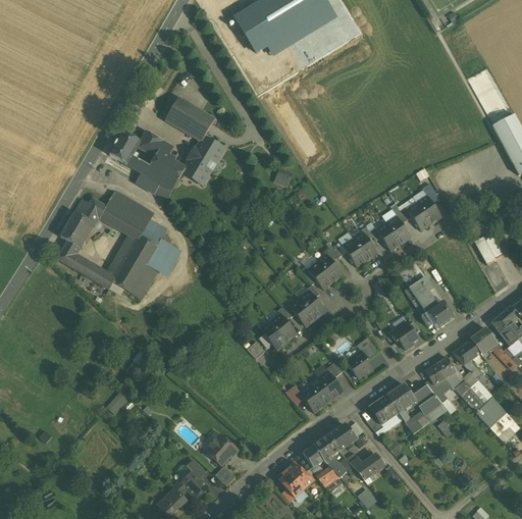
[(260,0),(235,16),(256,52),(266,46),(330,6),(326,0),(260,0)]
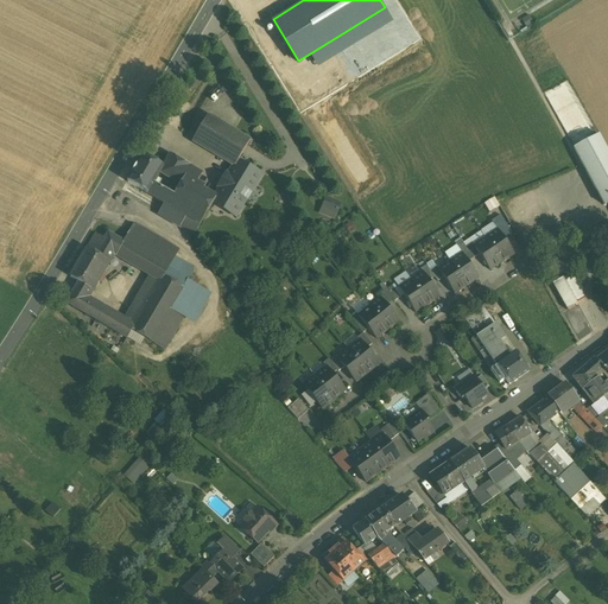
[(392,19),(385,7),(310,53),(317,65),(392,19)]
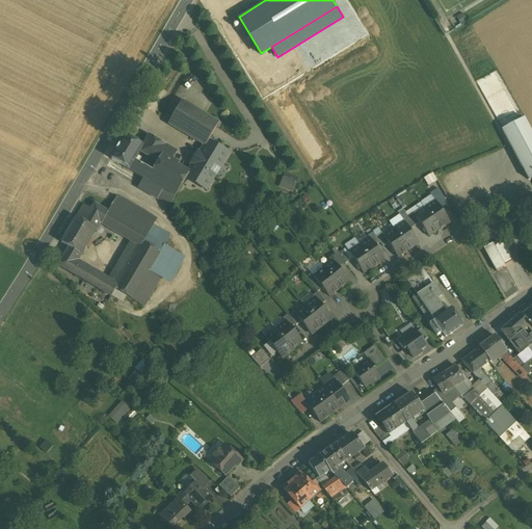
[(168,122),(205,142),(207,139),(218,121),(182,99),(168,122)]
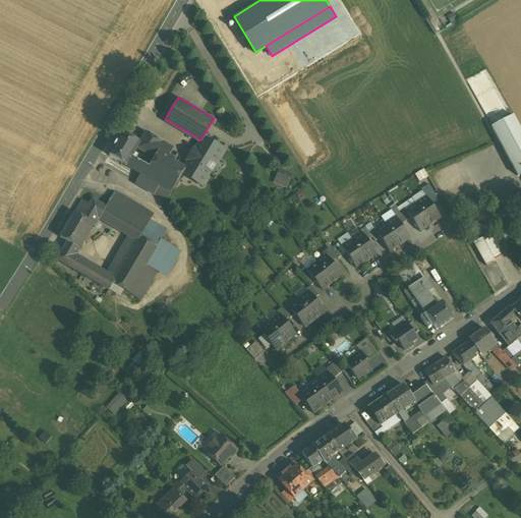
[(491,125),(518,174),(520,171),(520,129),(513,114),(491,125)]
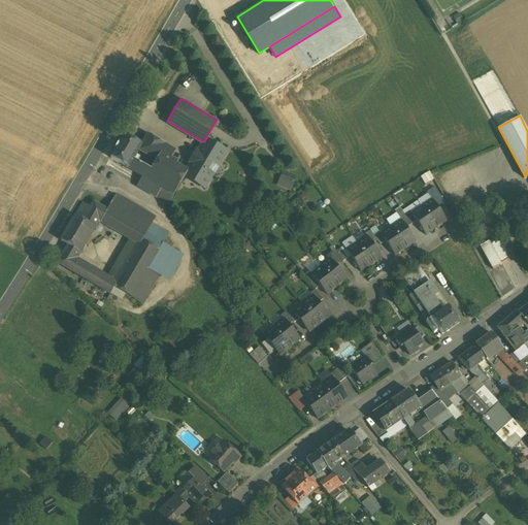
[(156,137),(146,131),(140,142),(141,142),(140,143),(150,149),(150,148),(156,137)]
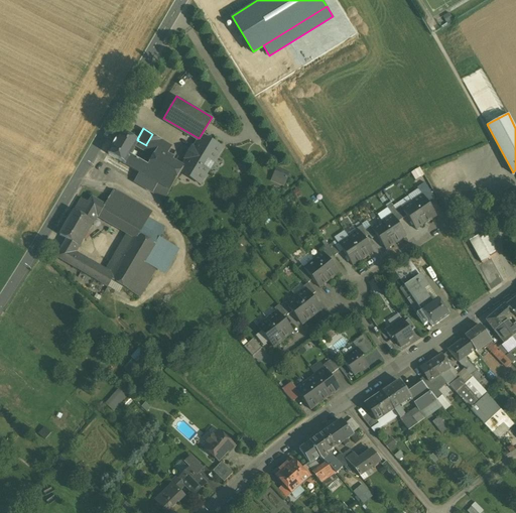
[(120,129),(107,151),(125,162),(129,153),(130,154),(133,149),(132,148),(137,140),(138,139),(137,139),(120,129)]
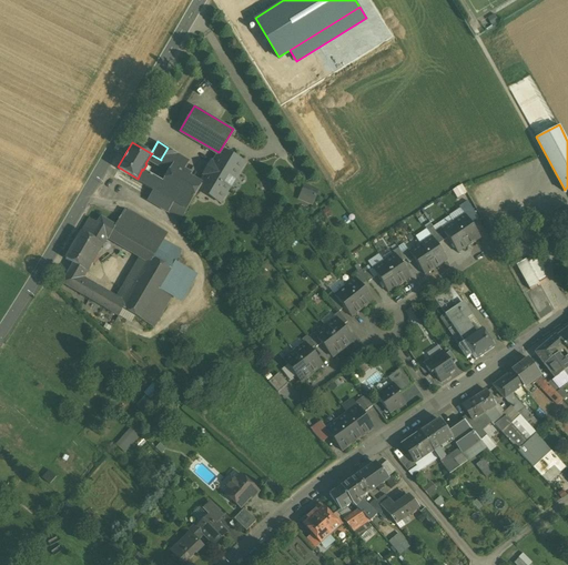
[(175,152),(168,148),(161,159),(161,160),(163,169),(168,171),(171,165),(168,163),(175,152)]
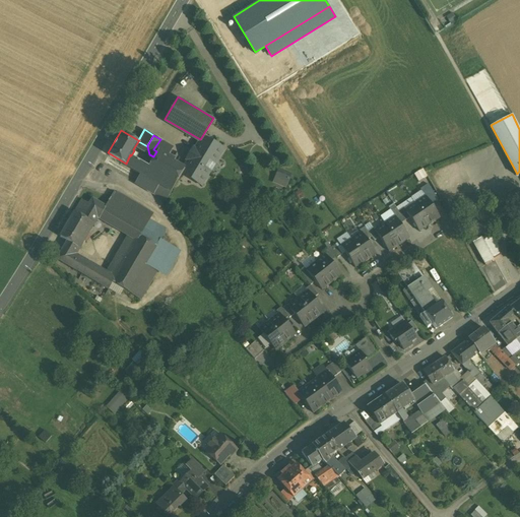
[(190,157),(181,172),(201,184),(210,169),(203,165),(207,158),(214,163),(222,147),(202,136),(200,139),(195,148),(193,147),(188,156),(190,157)]
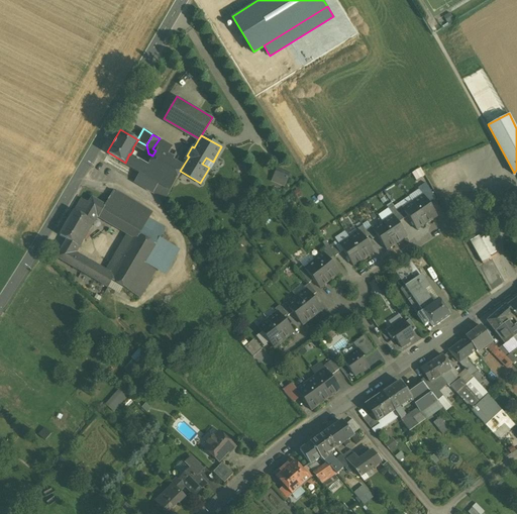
[(171,145),(160,138),(152,148),(156,150),(166,156),(171,145)]
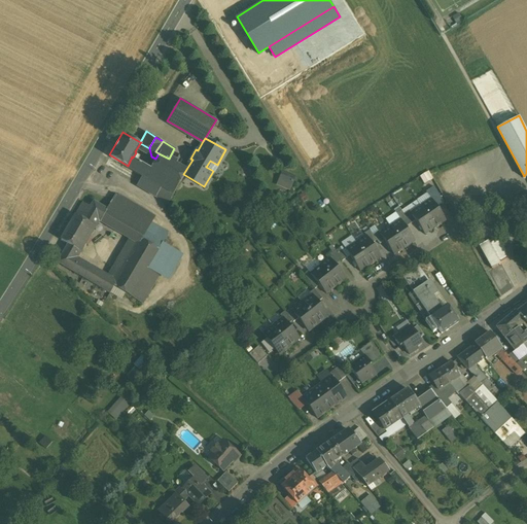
[(155,159),(150,168),(150,167),(145,176),(162,185),(175,163),(169,159),(159,153),(155,159)]
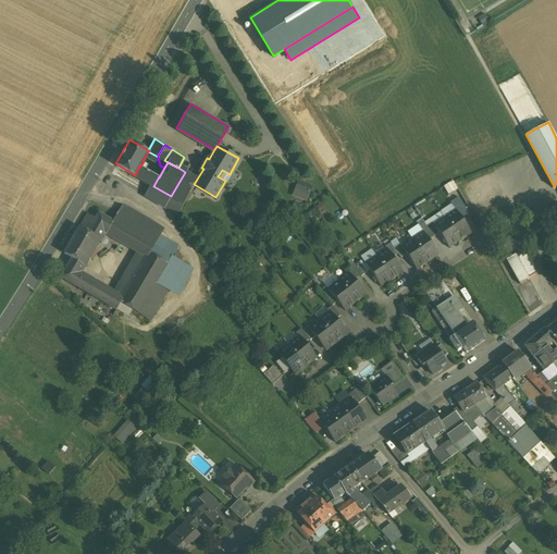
[(140,167),(139,165),(135,175),(150,184),(153,186),(159,176),(140,167)]
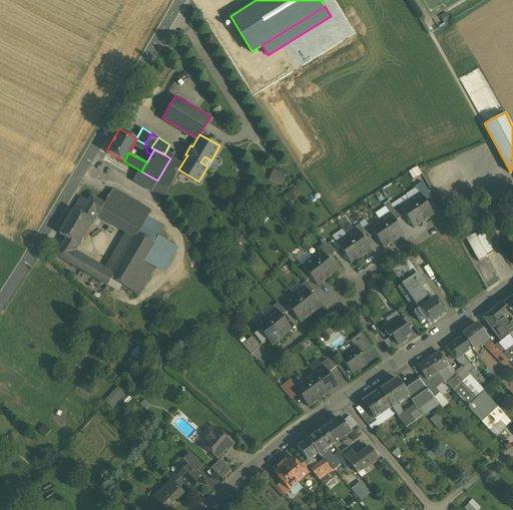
[(170,158),(157,180),(168,187),(178,169),(181,164),(170,158)]
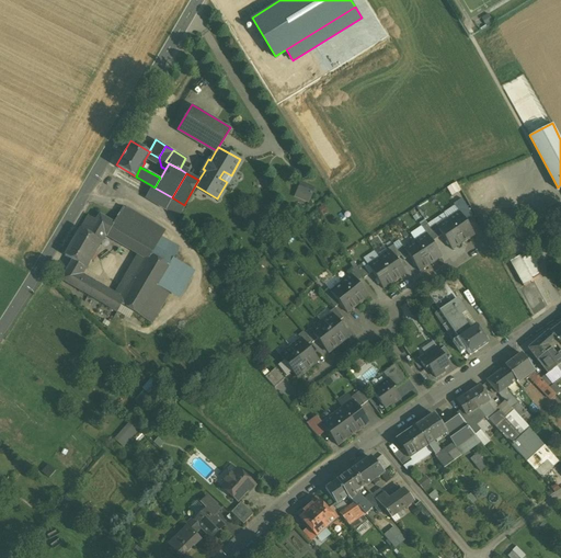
[(451,192),(461,188),(458,180),(447,184),(451,192)]
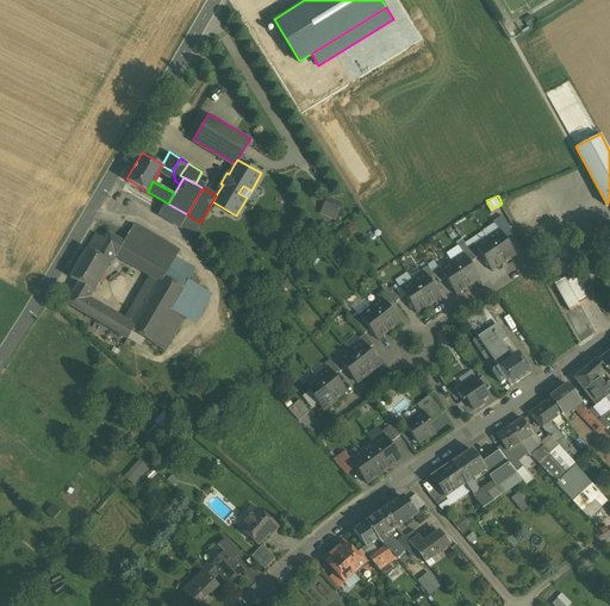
[(321,210),(336,218),(342,205),(327,198),(321,210)]
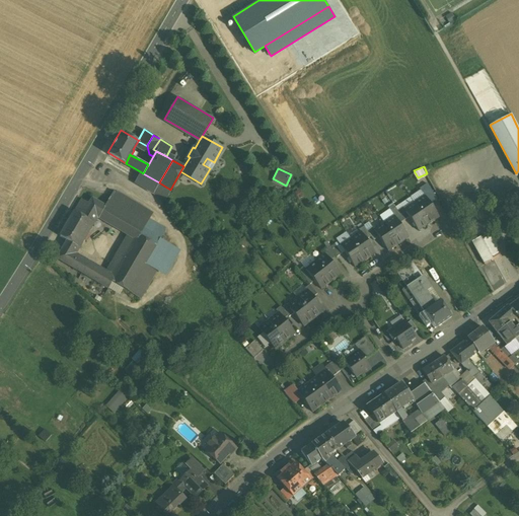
[(153,192),(159,182),(143,173),(140,171),(135,180),(153,192)]
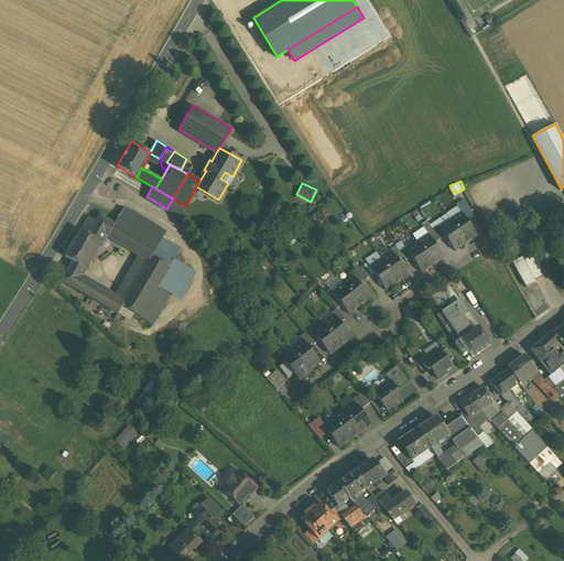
[(475,214),(464,197),(455,203),(461,211),(466,219),(475,214)]
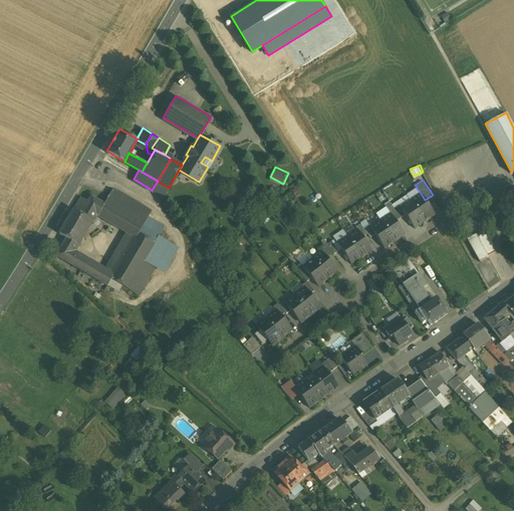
[(169,188),(158,181),(152,190),(164,196),(169,188)]
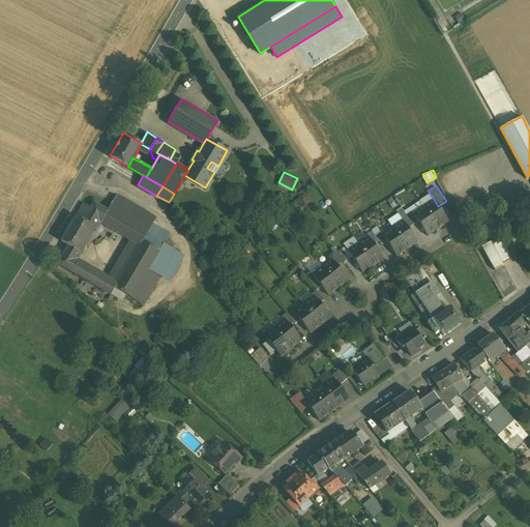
[(117,194),(108,210),(101,220),(140,241),(141,239),(154,215),(117,194)]
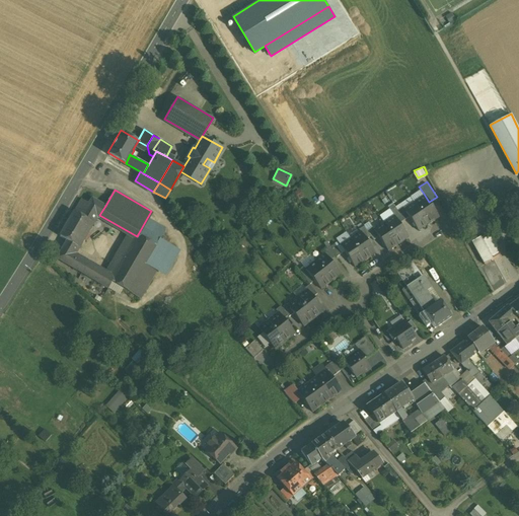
[(429,202),(424,194),(414,201),(428,222),(438,215),(429,202)]
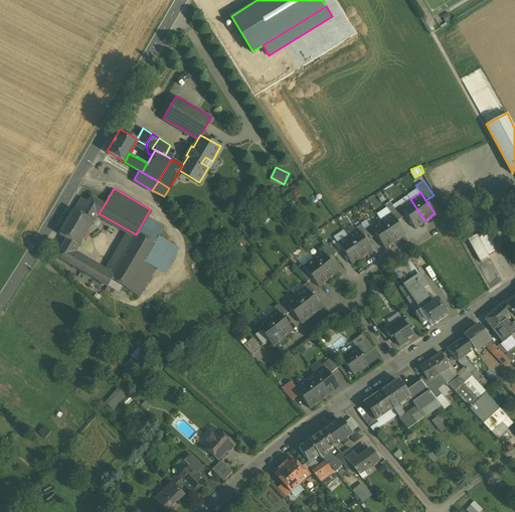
[(80,196),(73,208),(81,213),(89,201),(80,196)]
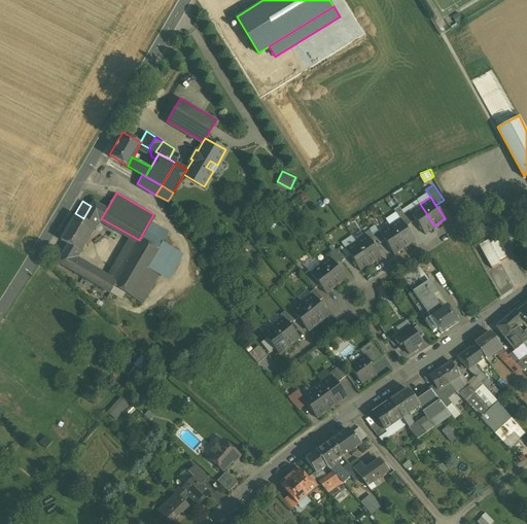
[(107,209),(94,201),(91,206),(83,218),(93,223),(98,216),(101,218),(107,209)]
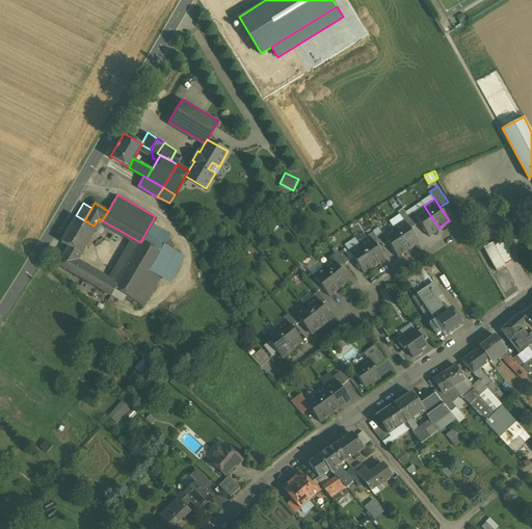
[(439,228),(424,206),(414,212),(419,220),(428,235),(439,228)]
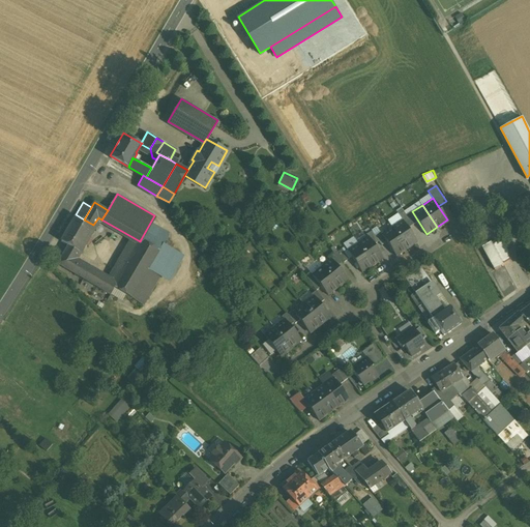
[(406,212),(402,207),(396,210),(402,218),(407,226),(412,223),(406,212)]
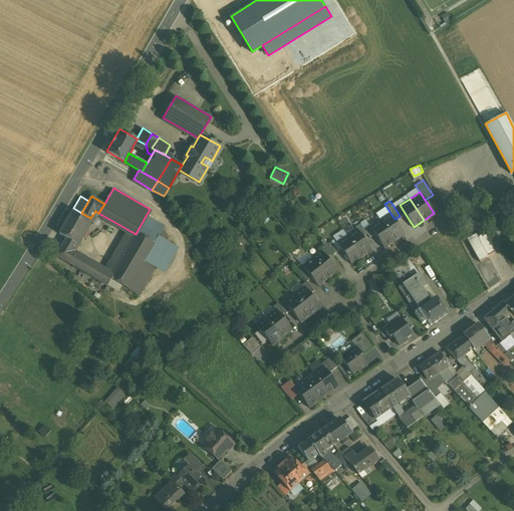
[(400,205),(399,203),(394,206),(400,216),(405,213),(400,205)]
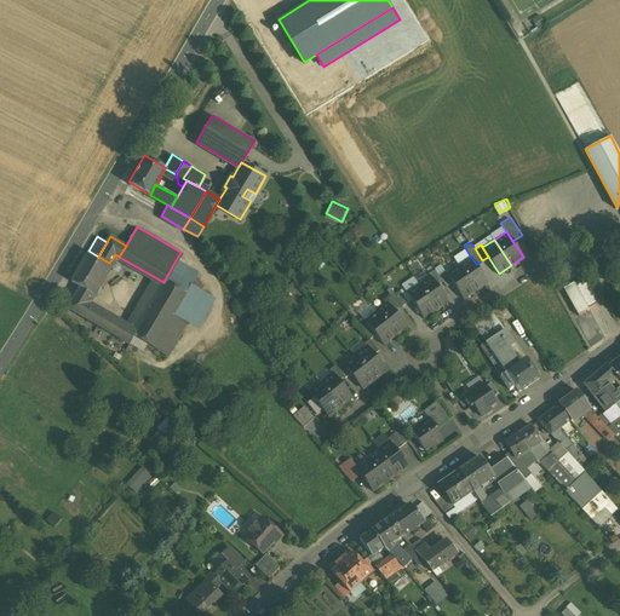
[(98,257),(89,251),(72,280),(81,286),(92,292),(98,282),(103,275),(109,263),(98,257)]
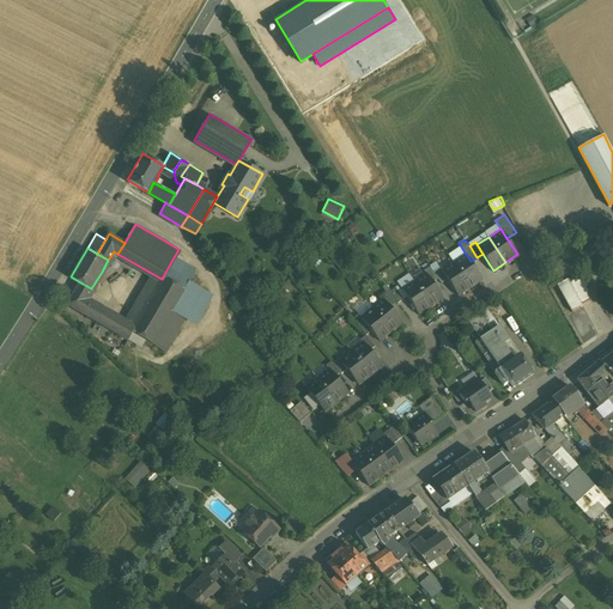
[(465,253),(453,261),(469,286),(481,278),(471,261),(465,253)]
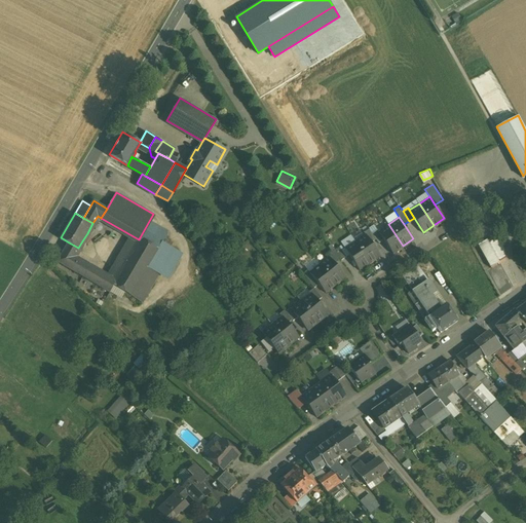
[(150,220),(140,237),(158,248),(168,230),(150,220)]
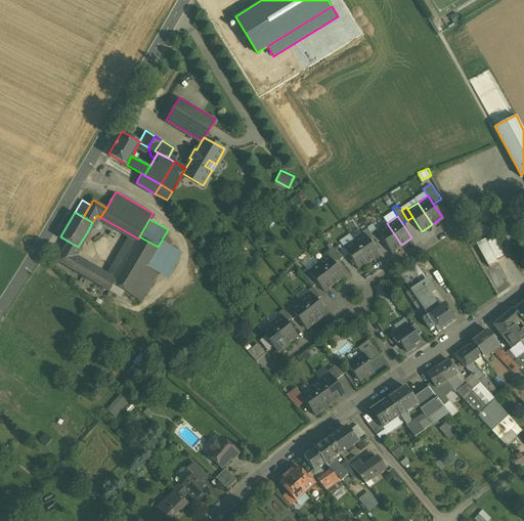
[(401,245),(387,223),(377,229),(382,237),(392,251),(401,245)]
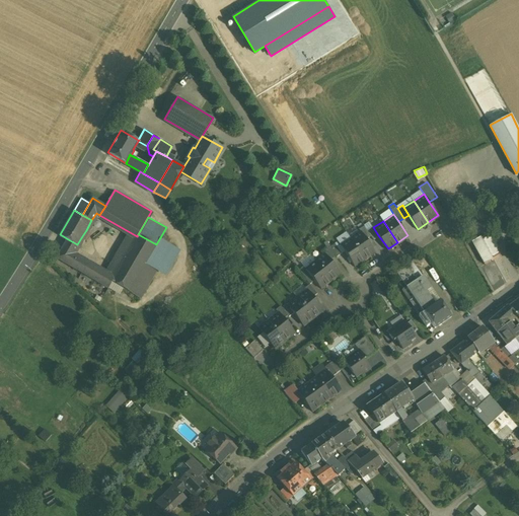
[(367,228),(364,224),(359,227),(361,230),(366,237),(371,234),(367,228)]
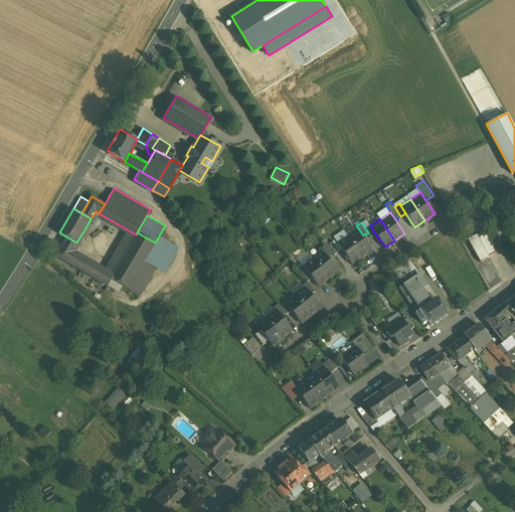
[(369,223),(364,226),(368,232),(370,236),(375,233),(370,225),(369,223)]
